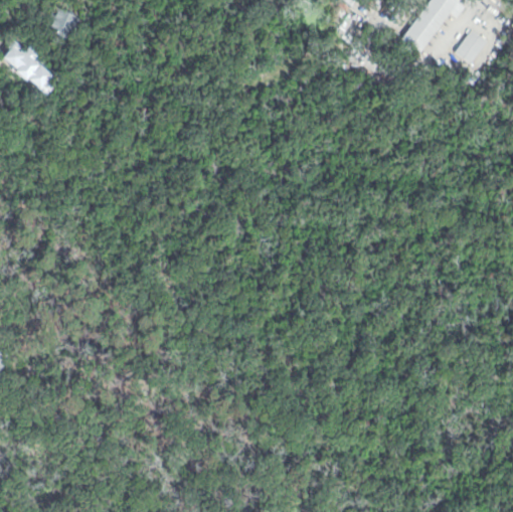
[(354,0),(350,8),(337,0),(354,0)]
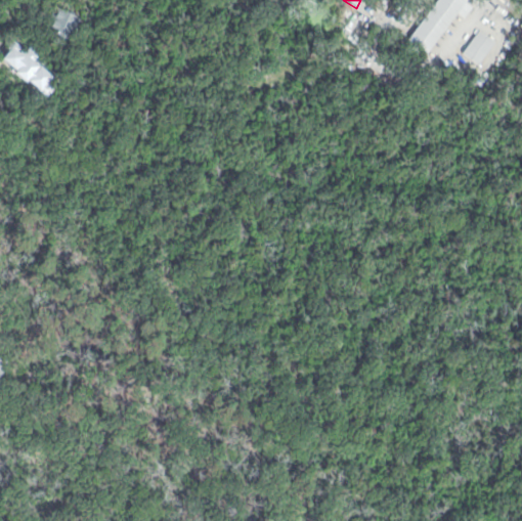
[(437,0),(468,0),(467,2),(473,7),(464,18),(458,13),(427,54),(407,40),(437,0)]
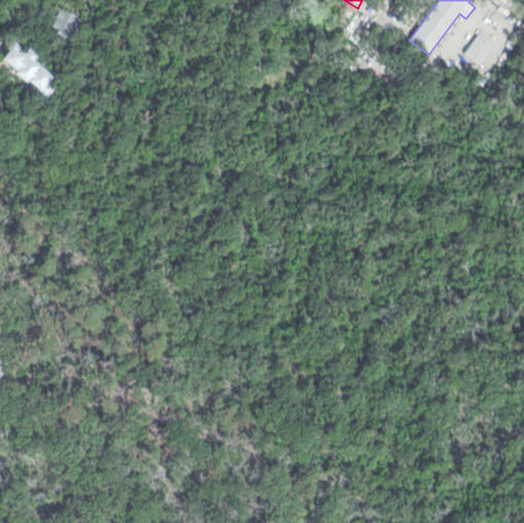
[(57,7),(84,16),(77,39),(49,30),(57,7)]
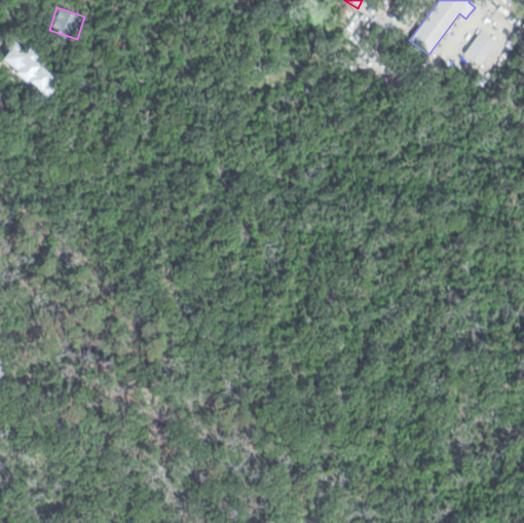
[(481,30),(498,43),(480,68),(462,55),(481,30)]
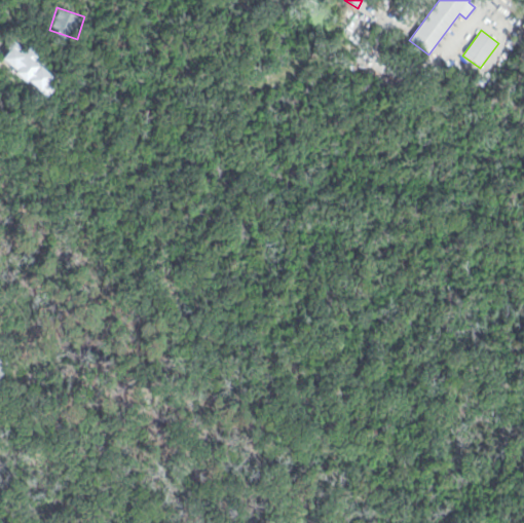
[(13,38),(34,55),(31,59),(54,77),(49,84),(54,88),(46,98),(3,63),(11,52),(5,48),(13,38)]
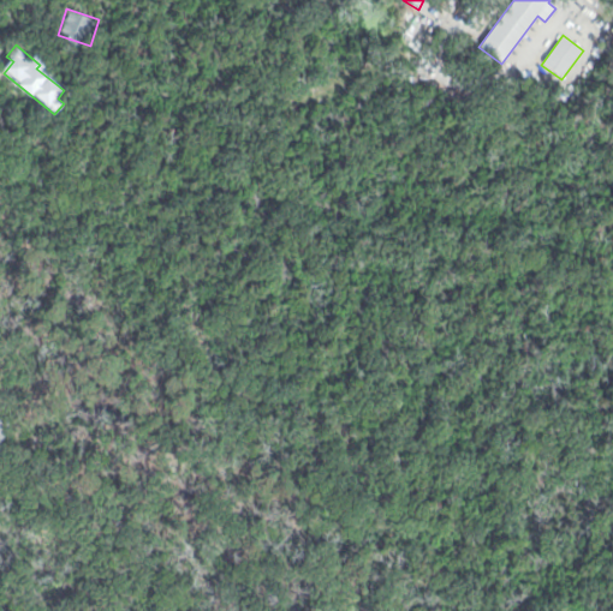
[(0,421),(11,432),(0,443),(0,421)]
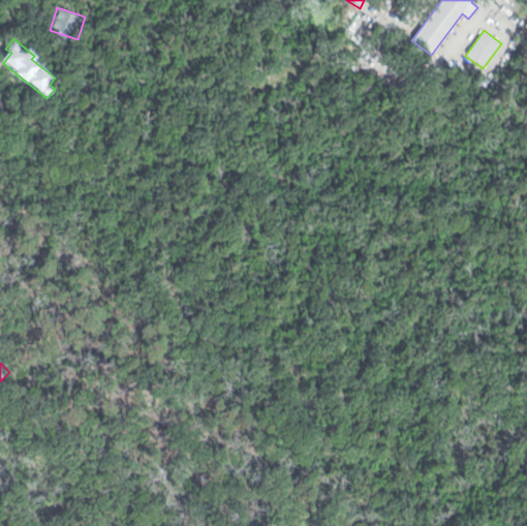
All buildings are outlined.
